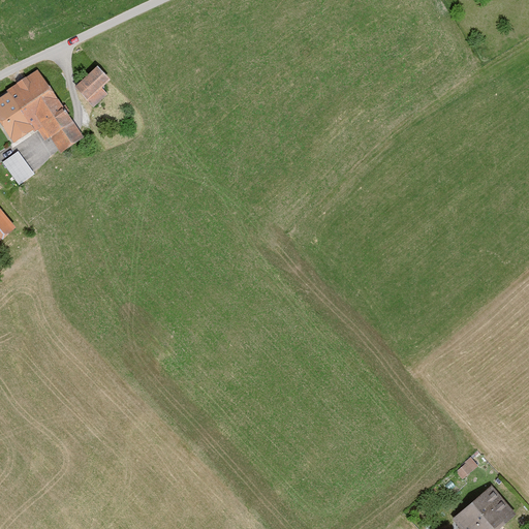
[(99,66),(76,87),(96,109),(110,96),(103,89),(113,81),(99,66)]
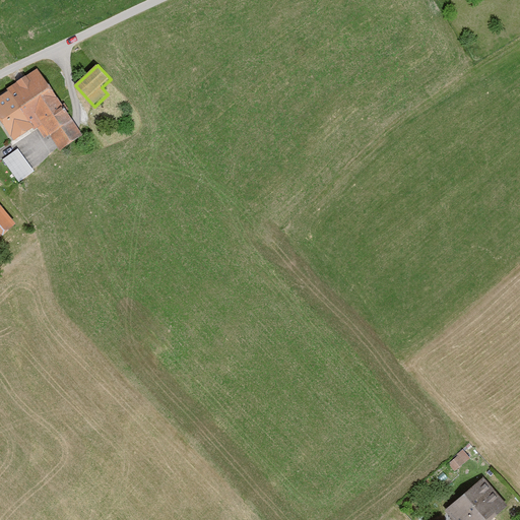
[(42,69),(0,94),(0,118),(14,141),(38,127),(45,139),(51,135),(61,151),(84,136),(42,69)]
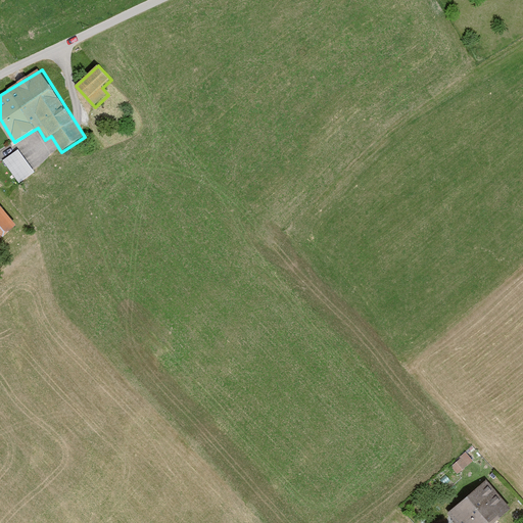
[(19,150),(4,161),(20,183),(35,173),(19,150)]
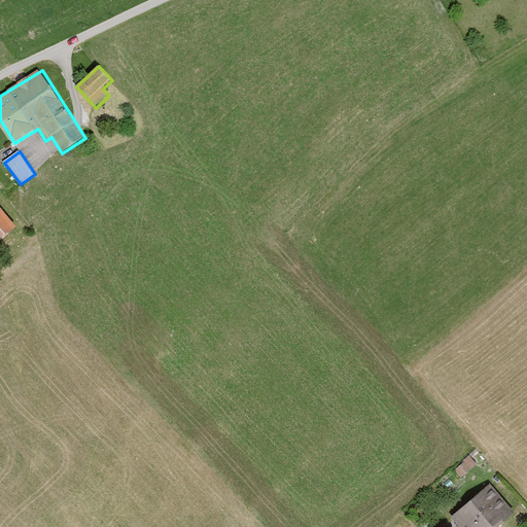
[(0,206),(0,243),(19,227),(0,206)]
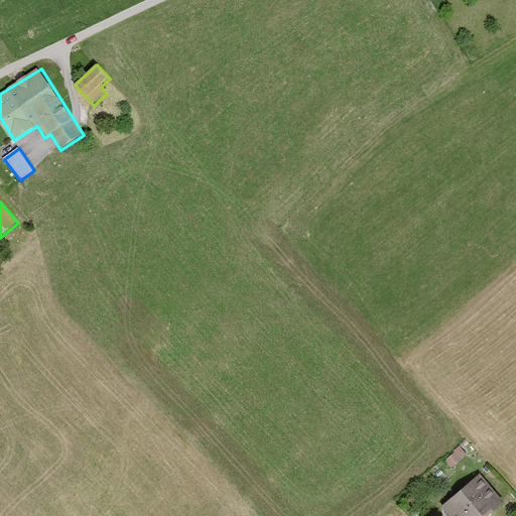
[(465,443),(446,460),(454,468),(472,452),(465,443)]
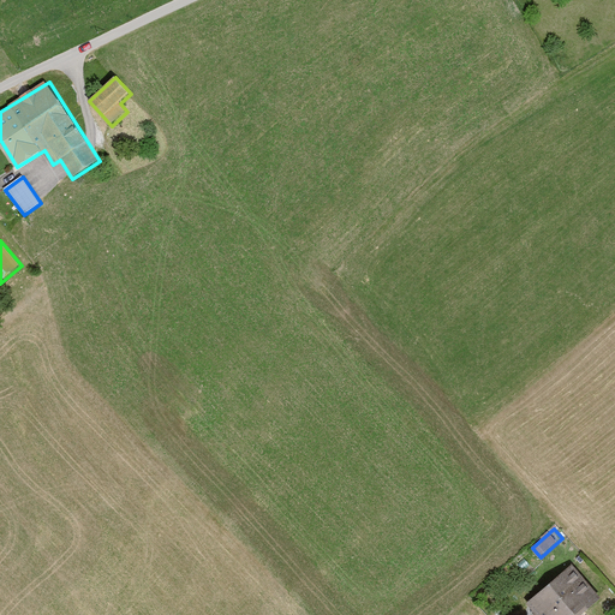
[(574,565),(529,603),(538,614),(578,614),(601,596),(574,565)]
